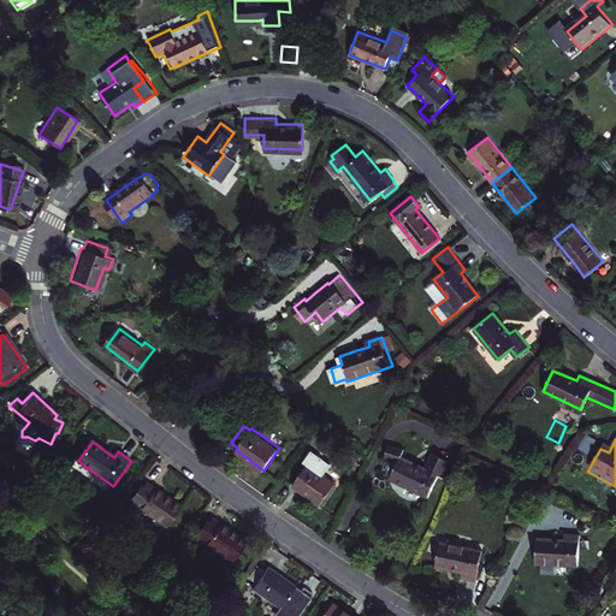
[(406,450),(392,443),(389,455),(390,456),(385,471),(395,473),(392,477),(407,483),(431,493),(440,472),(445,474),(452,457),(434,450),(427,463),(403,452),(406,450)]
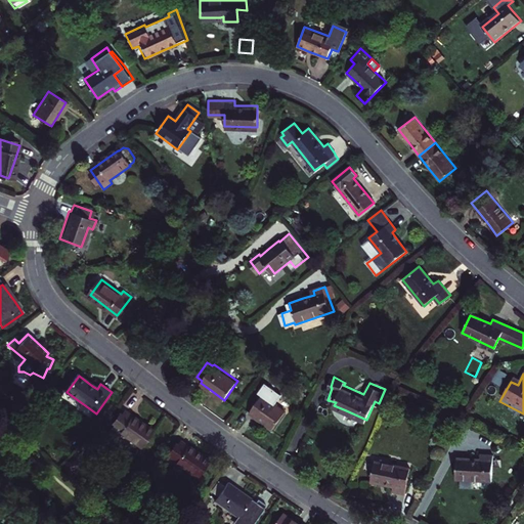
[(264,395),(252,412),(262,421),(274,429),(287,412),(264,395)]
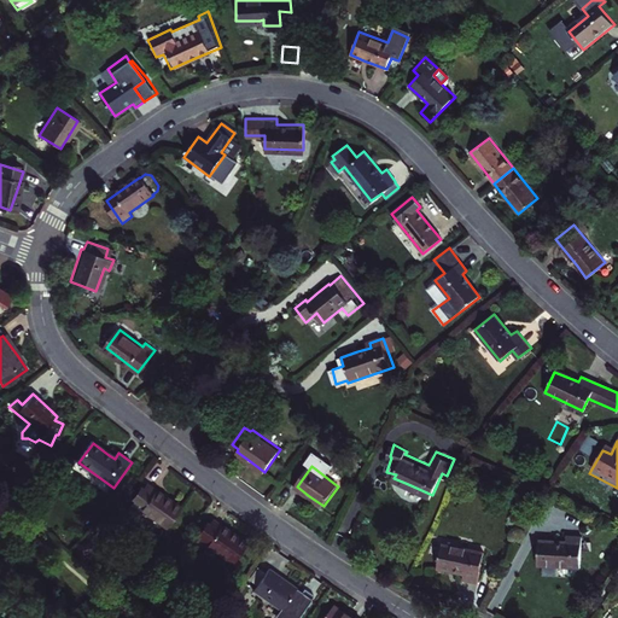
[(136,500),(132,507),(141,513),(144,511),(168,526),(181,508),(168,499),(147,484),(143,491),(140,489),(134,499),(136,500)]
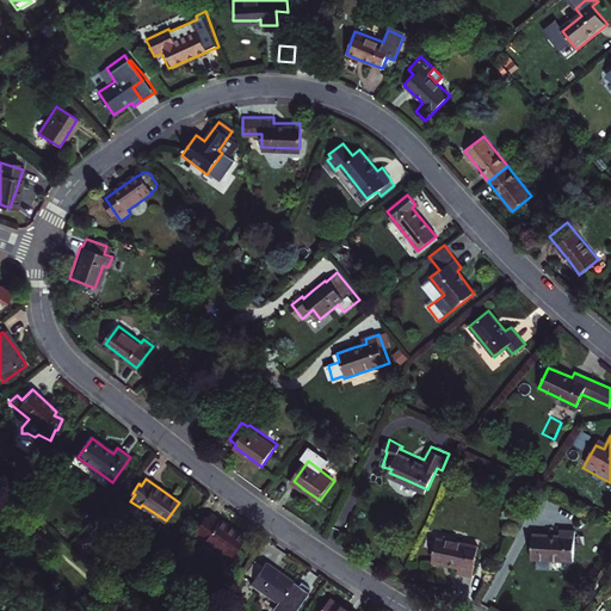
[(199,529),(193,536),(205,544),(209,539),(232,556),(245,537),(234,530),(211,513),(207,519),(204,518),(197,526),(199,529)]
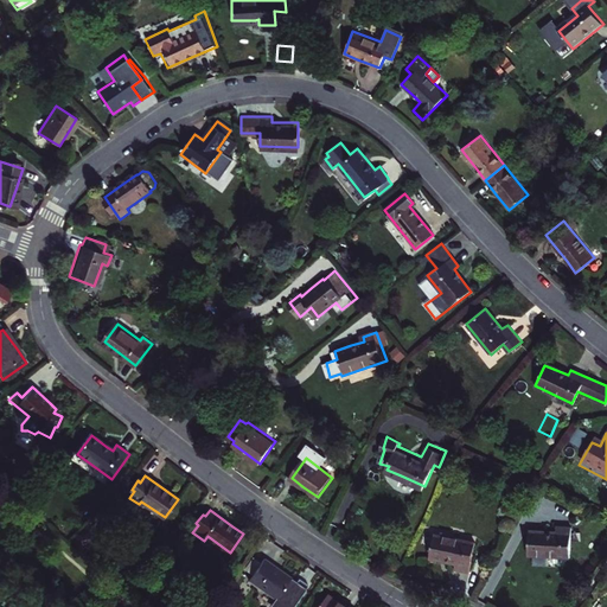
[(572,557),(575,526),(560,525),(558,531),(532,528),(530,551),(545,554),(572,557)]
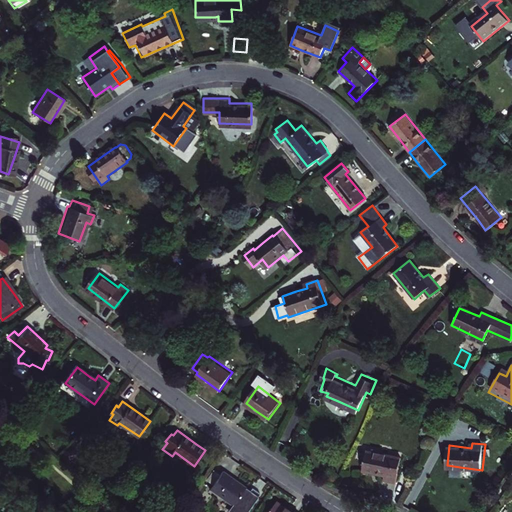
[(404,457),(369,448),(364,469),(379,473),(386,475),(385,480),(397,483),(404,457)]
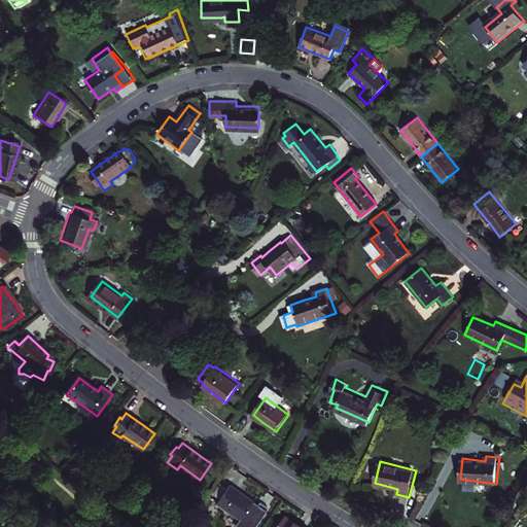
[(220,499),(218,503),(243,520),(237,526),(256,526),(271,507),(261,501),(258,506),(253,503),(254,501),(248,497),(230,485),(227,489),(220,484),(213,495),(220,499)]
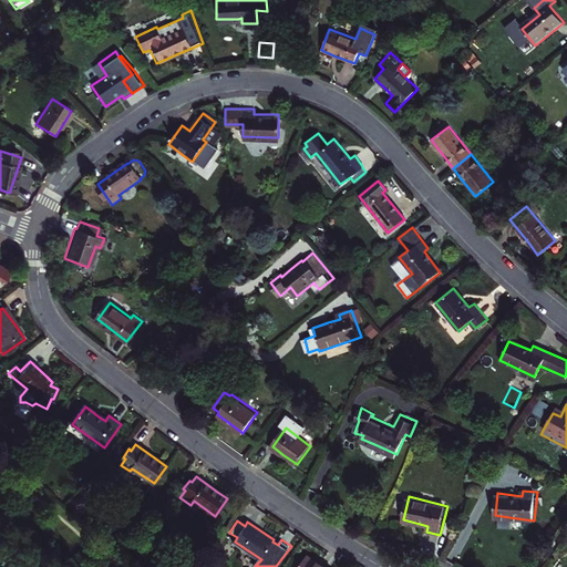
[(302,566),(323,566),(321,565),(309,557),(302,566)]
